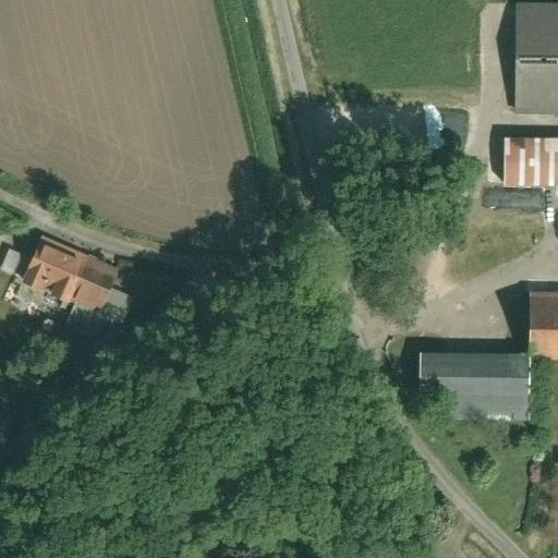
[(557,2),(513,2),(512,114),(557,114),(557,2)]
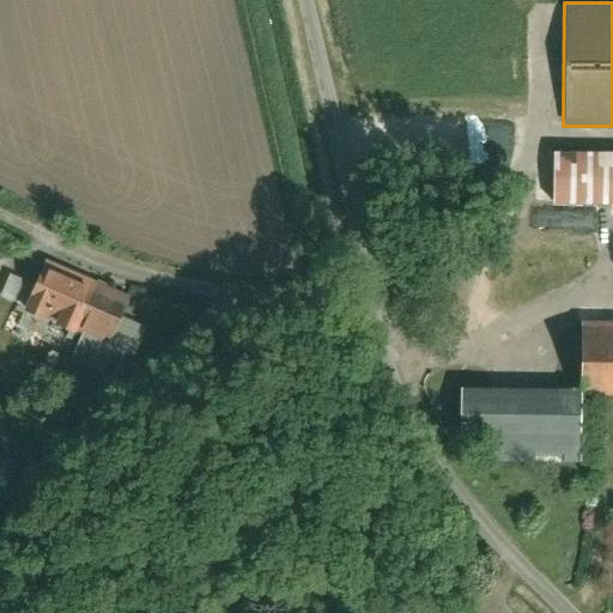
[(612,204),(612,150),(557,150),(557,205),(612,204)]
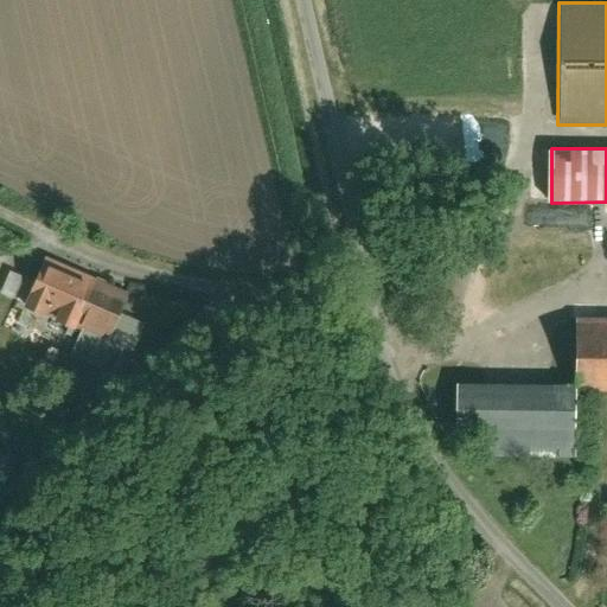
[(70,270),(40,259),(21,306),(76,328),(65,357),(84,365),(77,382),(94,388),(126,366),(144,321),(119,312),(127,289),(72,267),(70,270)]
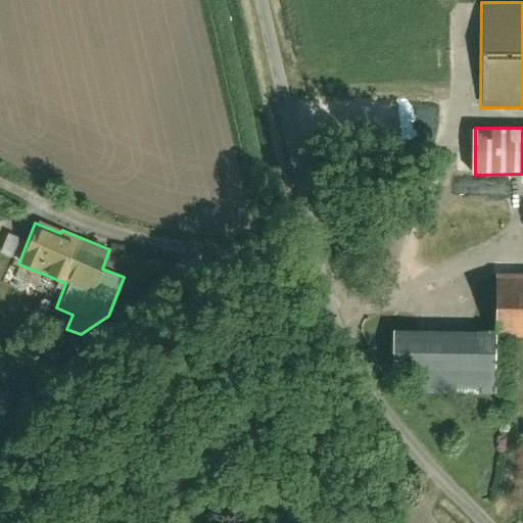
[(495,341),(522,341),(522,273),(495,273),(495,328),(495,341)]
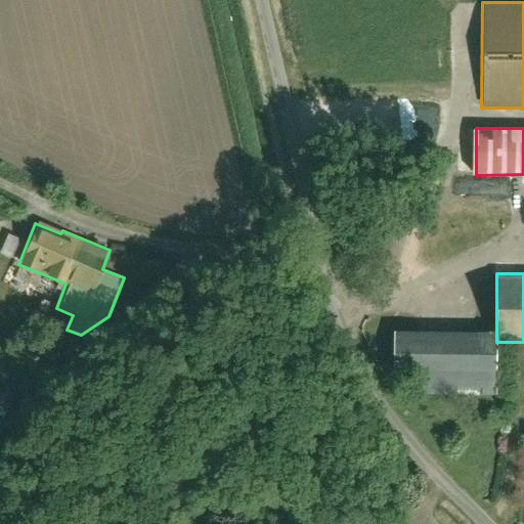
[(496,342),(496,329),(392,328),(392,372),(415,372),(413,398),(495,399),(496,342)]
